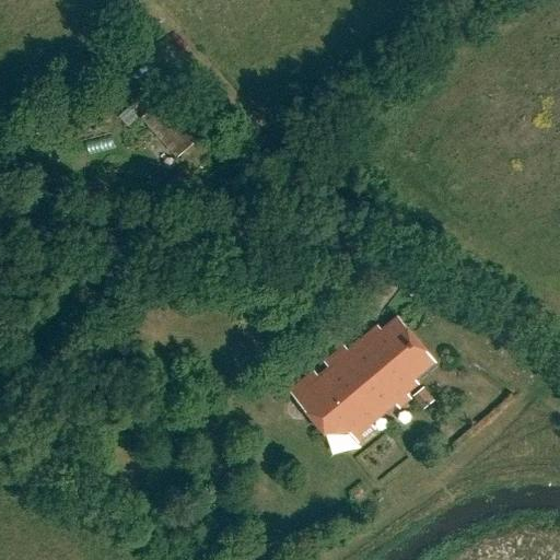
[(176,89),(165,97),(143,117),(178,156),(202,135),(197,130),(207,123),(176,89)]
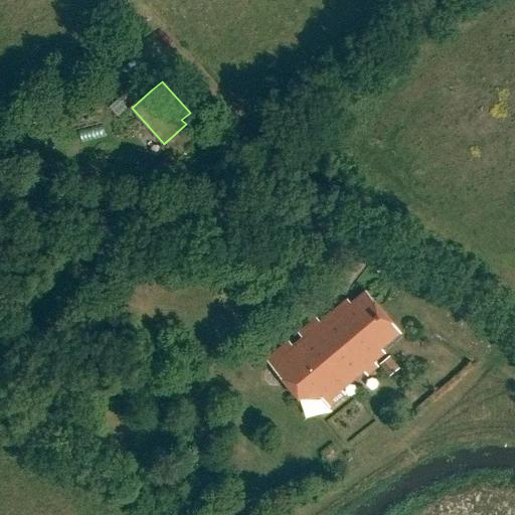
[(186,105),(193,99),(183,89),(176,95),(186,105)]
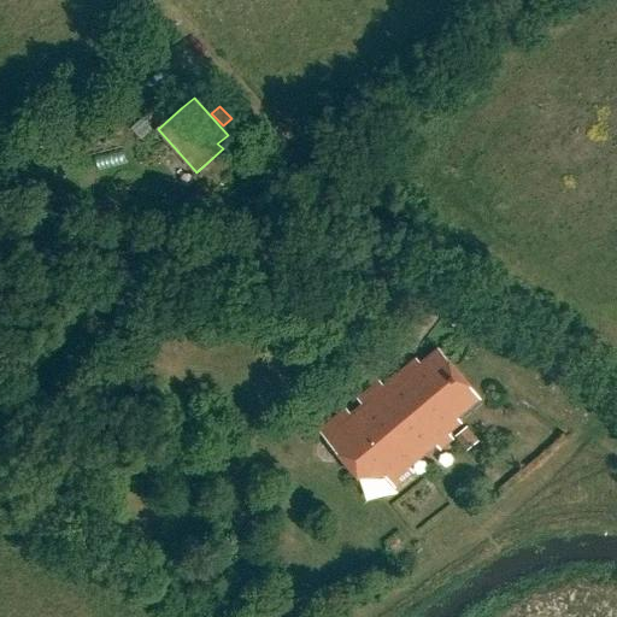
[(347,410),(321,433),(360,481),(377,466),(397,489),(415,474),(411,468),(438,446),(441,451),(454,440),(450,434),(463,424),(459,419),(482,400),(440,350),(422,364),(418,359),(385,387),(381,382),(358,400),(365,409),(354,417),(347,410)]
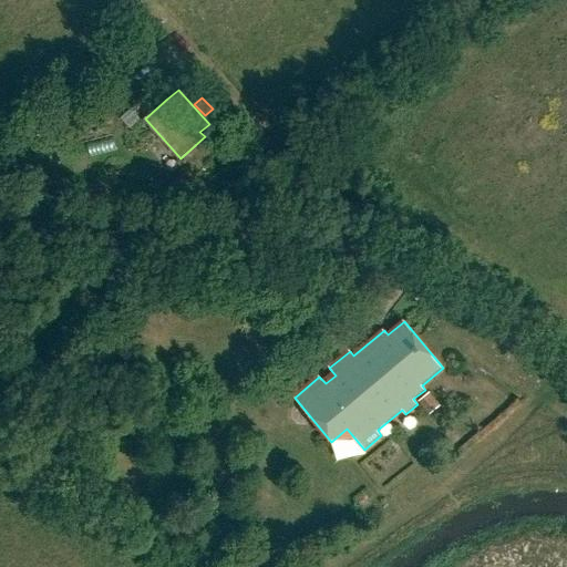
[(430,392),(419,401),(430,414),(441,405),(430,392)]
